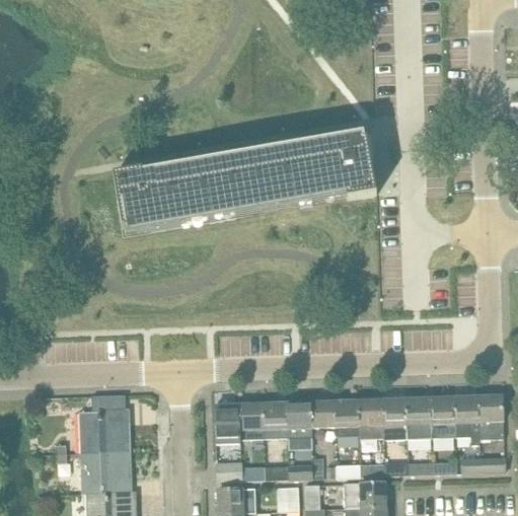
[(143,170),(114,175),(123,228),(347,189),(348,200),(377,195),(371,160),(370,160),(367,139),(144,178),(143,170)]
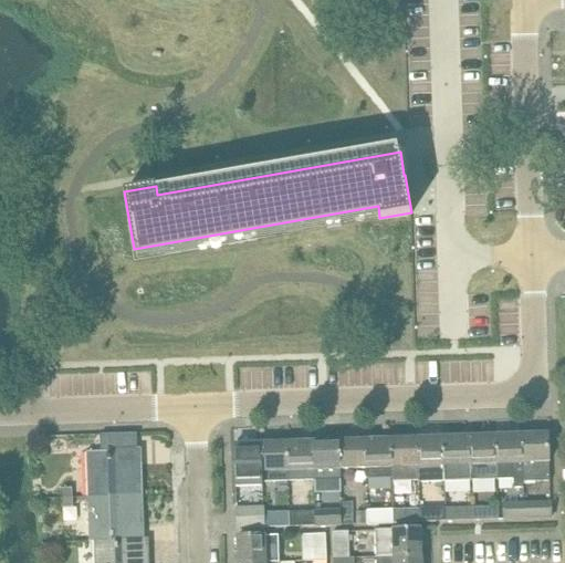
[(53,296),(52,282),(39,283),(39,298),(53,296)]
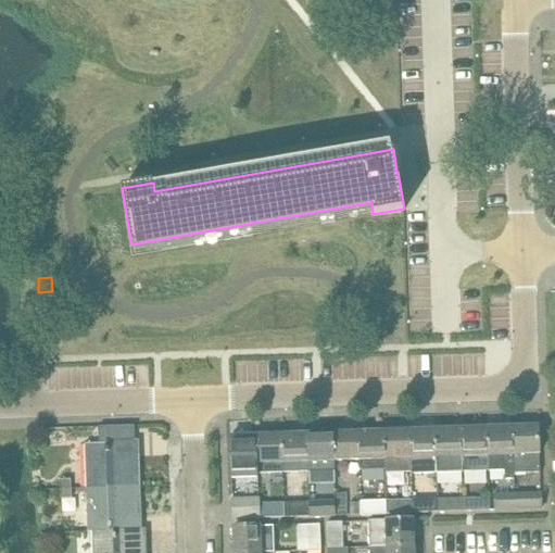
[(86,485),(137,484),(136,452),(116,453),(116,441),(135,440),(135,423),(98,424),(99,440),(85,441),(86,485)]
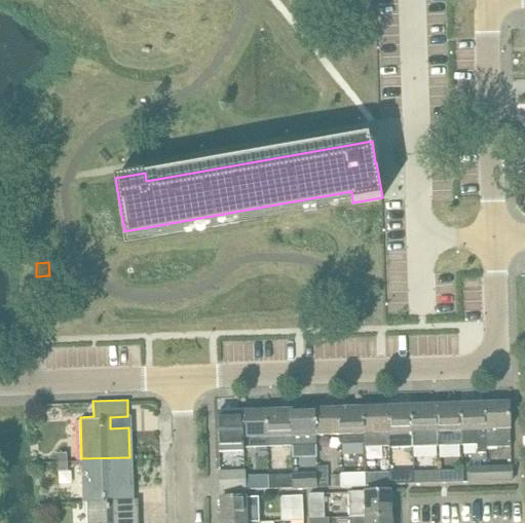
[(484,401),(459,402),(461,443),(478,443),(478,451),(487,450),(487,445),(485,445),(484,401)]
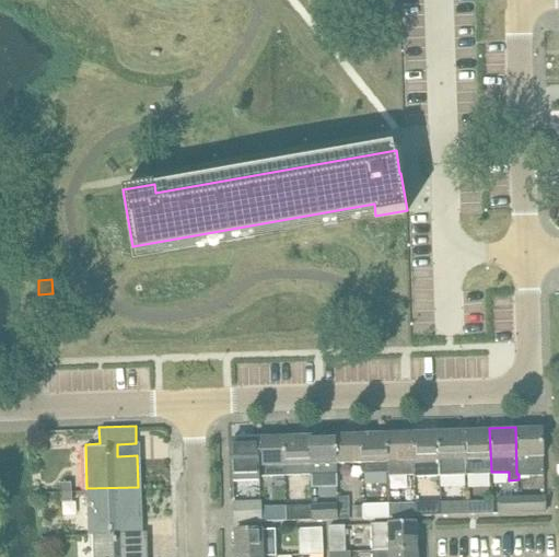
[(543,427),(515,427),(516,474),(519,474),(545,473),(543,427)]
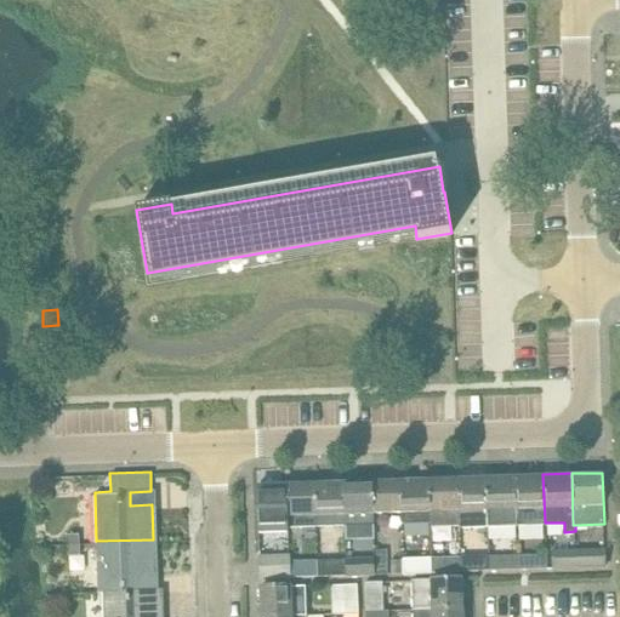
[(545,523),(542,474),(515,475),(516,524),(545,523)]
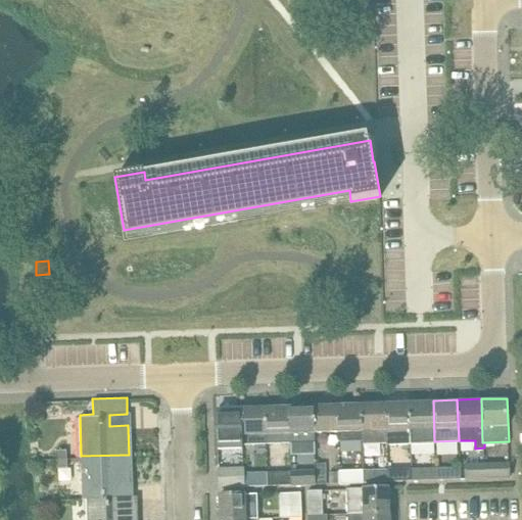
[(434,441),(433,400),(409,402),(410,427),(425,427),(426,441),(434,441)]
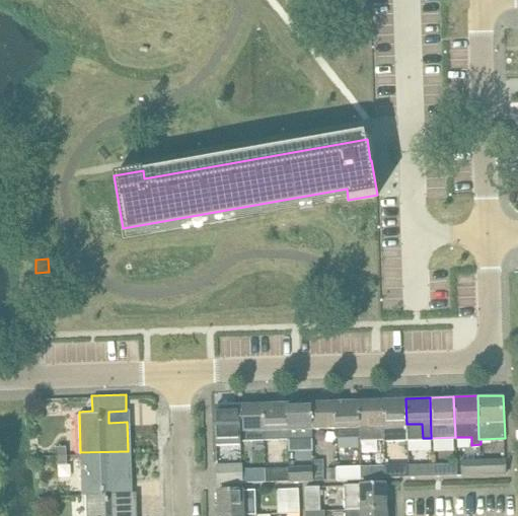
[(407,424),(405,398),(382,399),(383,425),(384,440),(407,439),(407,424)]
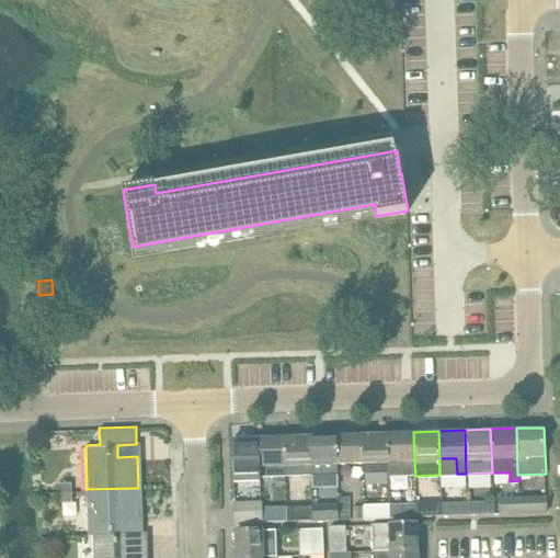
[(388,460),(387,432),(362,433),(363,462),(388,460)]
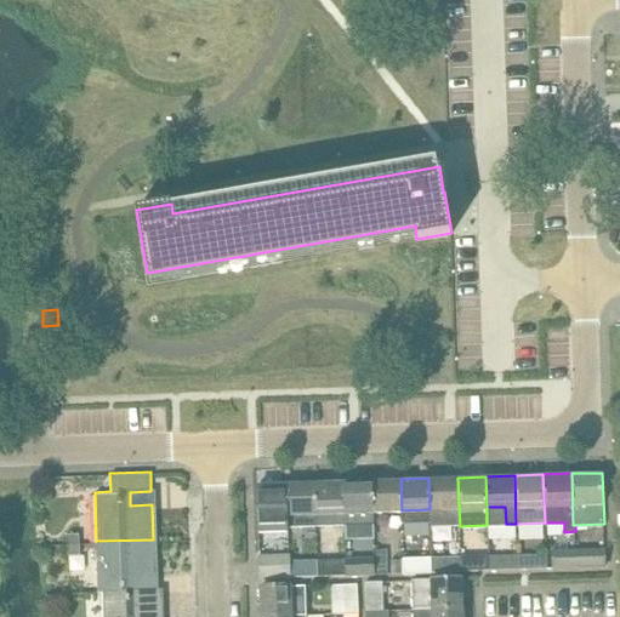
[(459,508),(458,478),(428,478),(430,509),(459,508)]
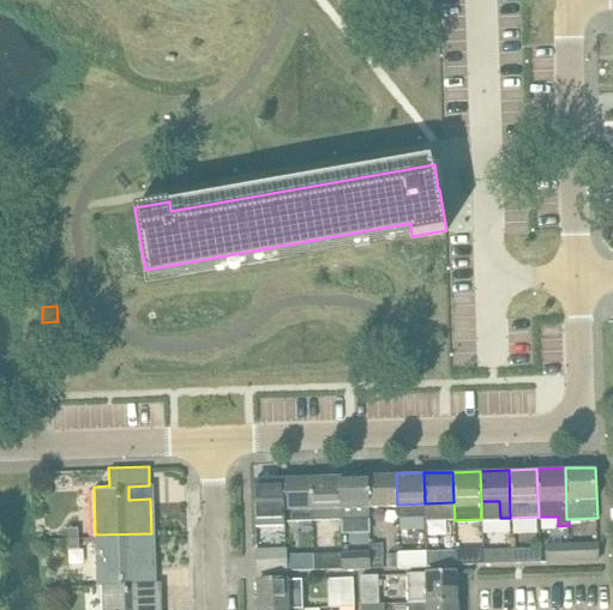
[(396,473),(367,475),(368,505),(397,505),(396,473)]
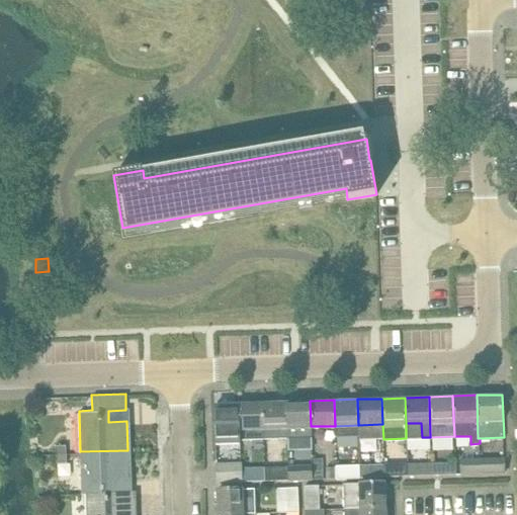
[(311,426),(310,401),(286,402),(287,427),(311,426)]
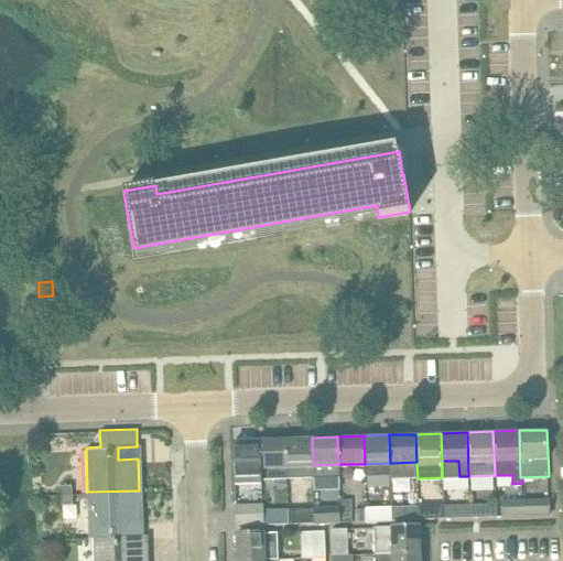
[(313,465),(312,438),(285,439),(287,476),(313,475),(313,465)]
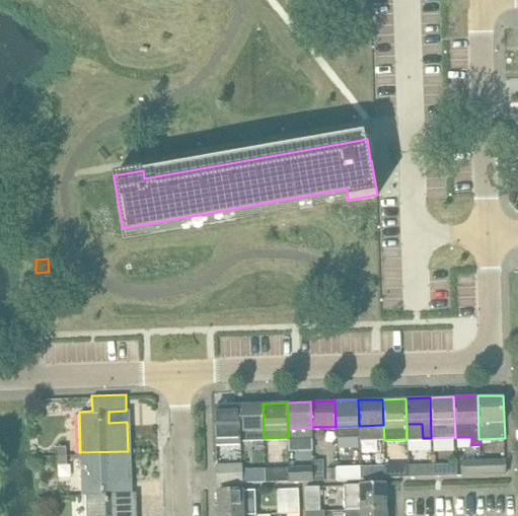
[(240,439),(238,403),(216,404),(217,443),(241,442),(241,439),(240,439)]
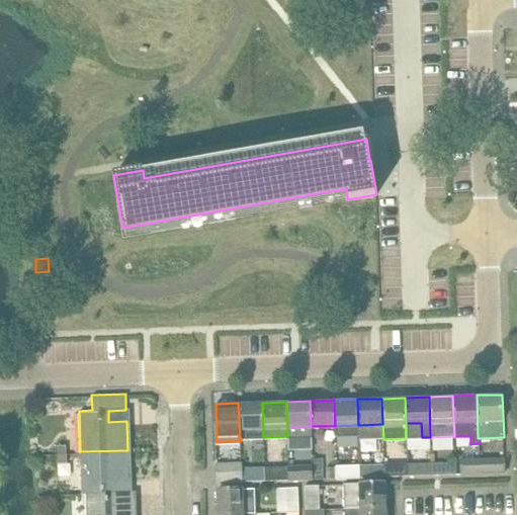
[(262,403),(238,403),(240,438),(241,438),(263,437),(262,403)]
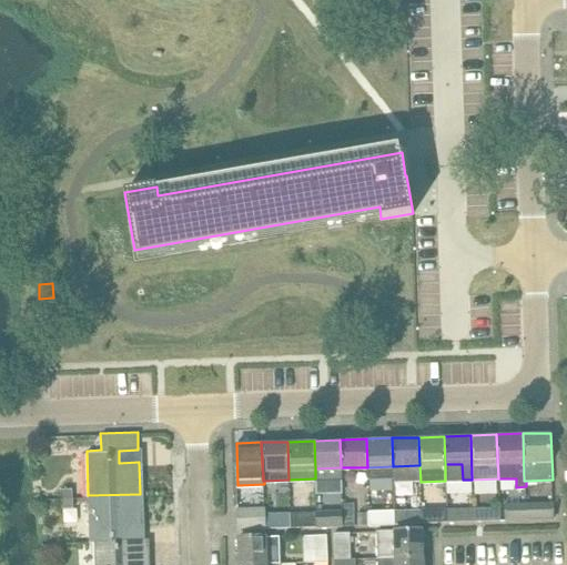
[(59,496),(72,496),(72,487),(58,487),(59,496)]
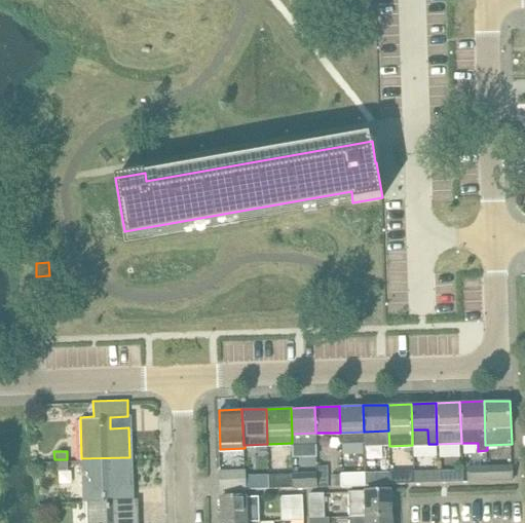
[(129,457),(81,458),(83,500),(87,499),(112,499),(112,498),(112,487),(130,486),(129,457)]
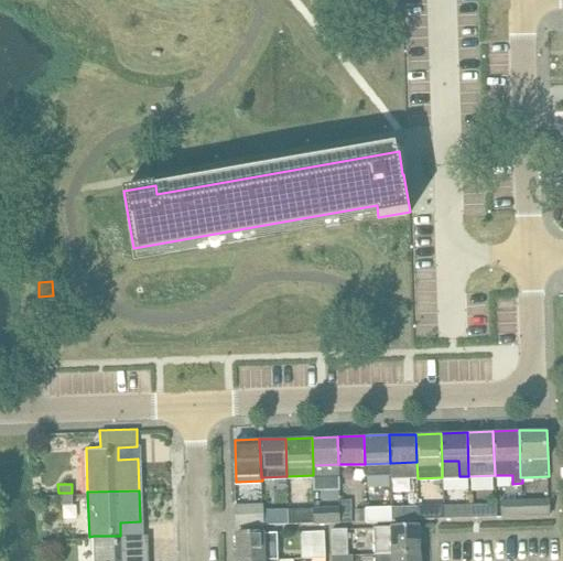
[(72,493),(58,493),(58,504),(72,503),(72,493)]
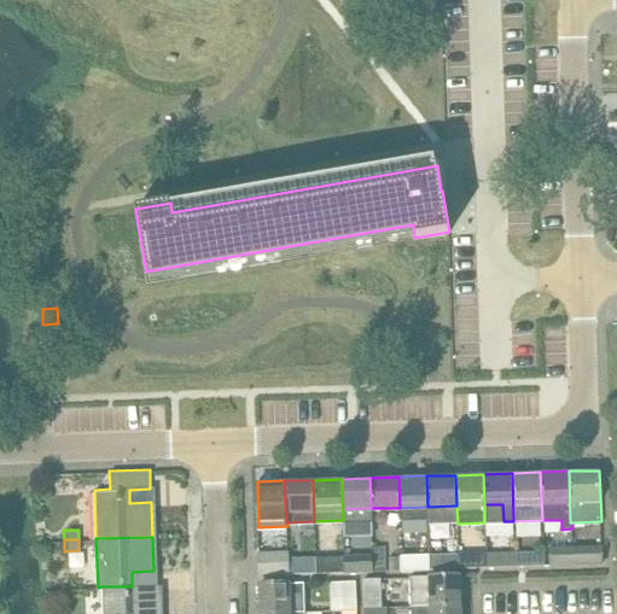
[(572,545),(574,562),(603,561),(601,544),(572,545)]
